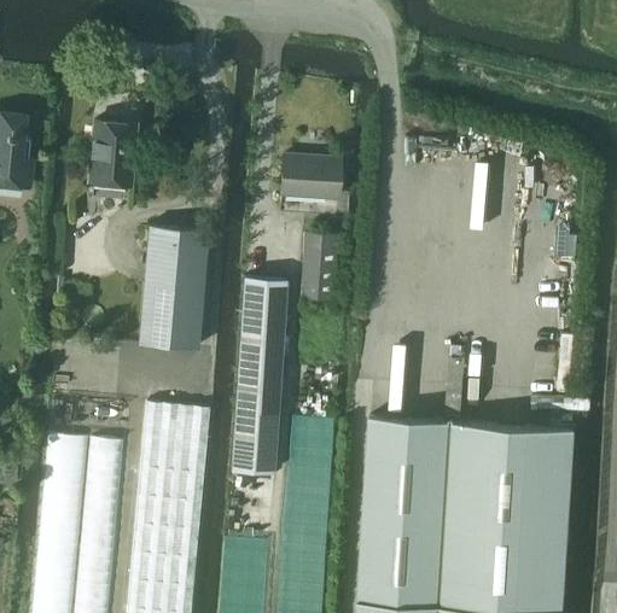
[(30,142),(24,141),(25,120),(0,116),(0,185),(28,188),(30,163),(28,163),(30,142)]
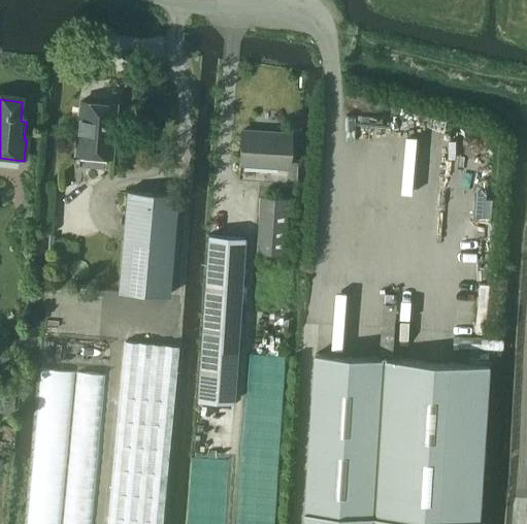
[(116,108),(80,105),(76,158),(111,161),(116,108)]
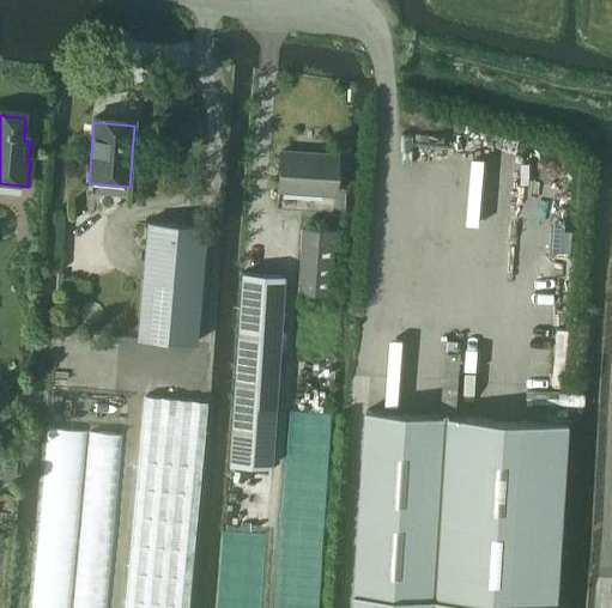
[(334,200),(337,162),(280,157),(278,196),(334,200)]
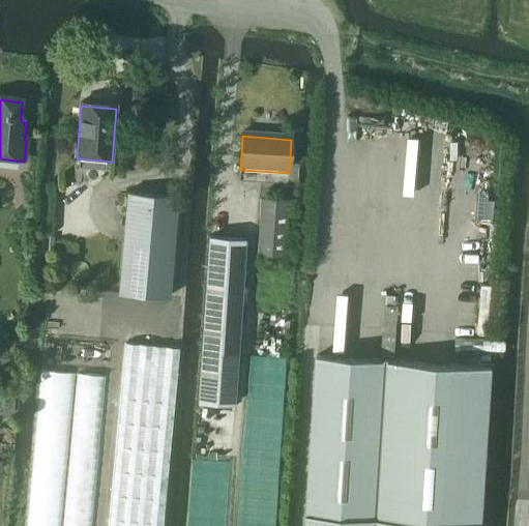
[(127,196),(118,296),(168,301),(177,200),(127,196)]
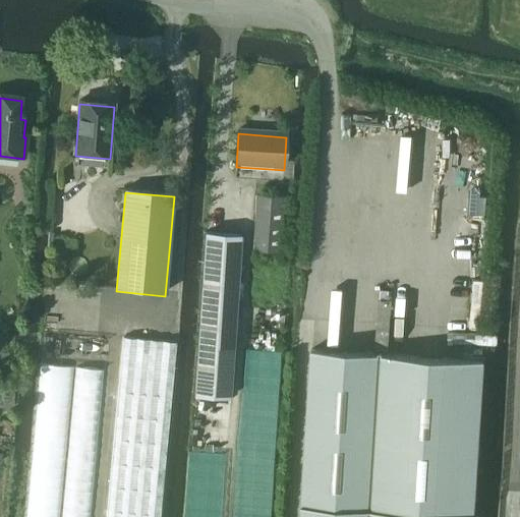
[(284,199),(255,198),(252,253),(281,255),(284,199)]
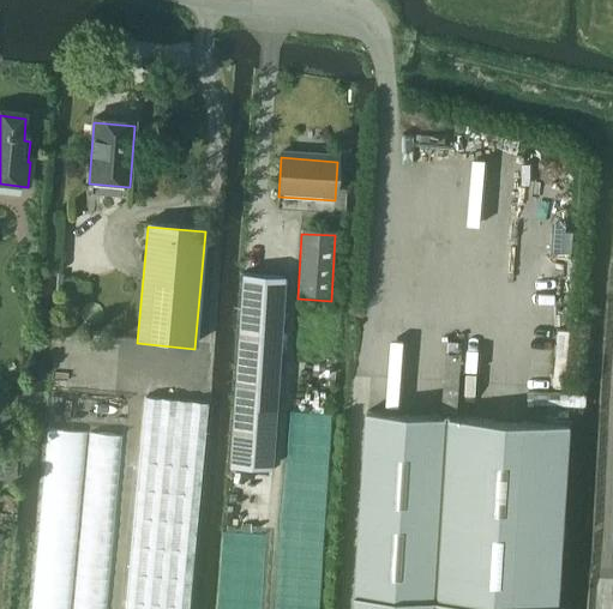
[(229,470),(271,472),(284,281),(242,278),(229,470)]
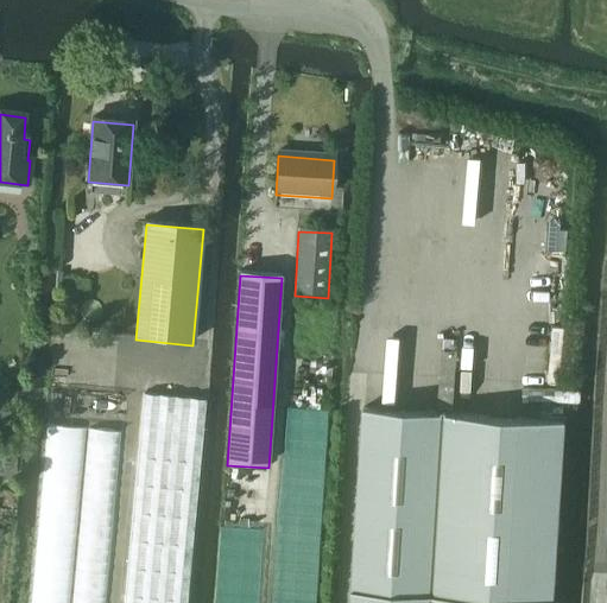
[(442,354),(438,411),(454,412),(457,355),(442,354)]
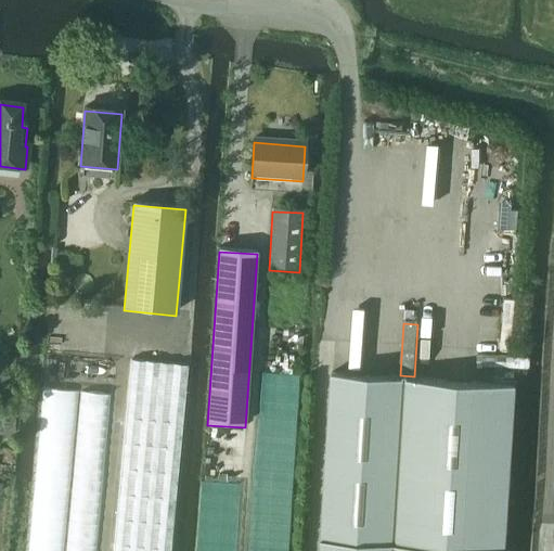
[(169,550),(172,513),(184,368),(129,363),(113,550),(169,550)]
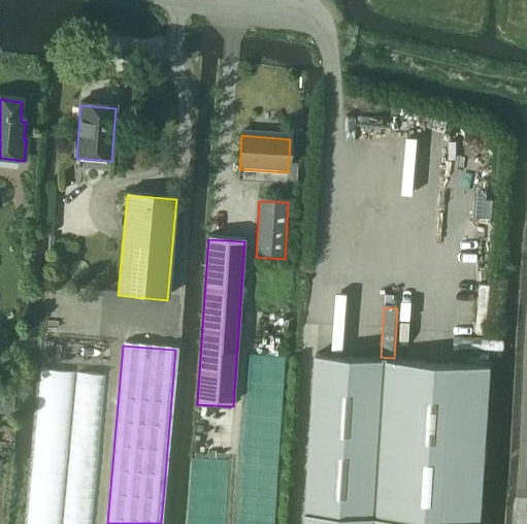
[(317,364),(307,523),(481,523),(490,369),(317,359),(317,364)]
